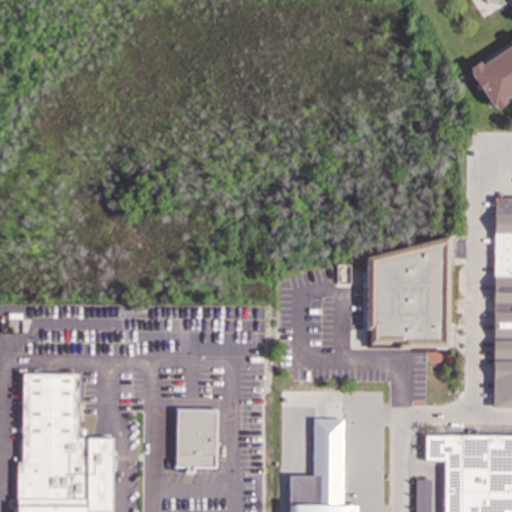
[(492,106),(494,105),(496,109),(506,103),(503,99),(511,93),(511,0),(484,0),(487,3),(499,6),(508,0),(510,0),(511,3),(511,39),(510,41),(511,45),(480,65),(478,62),(469,68),(472,72),(470,73),(492,106)]
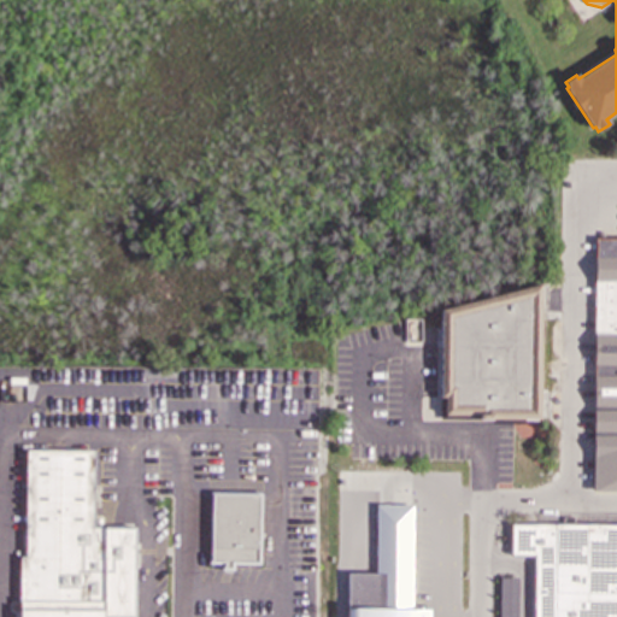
[(616,241),(594,241),(593,495),(616,495),(616,241)]
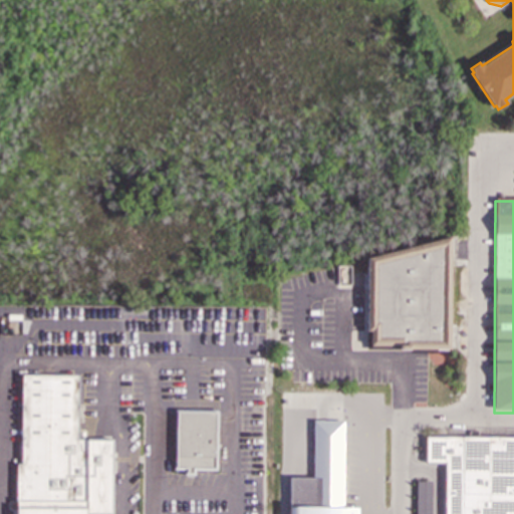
[(451,354),(428,353),(366,353),(367,282),(367,258),(450,237),(450,265),(450,324),(451,354)]
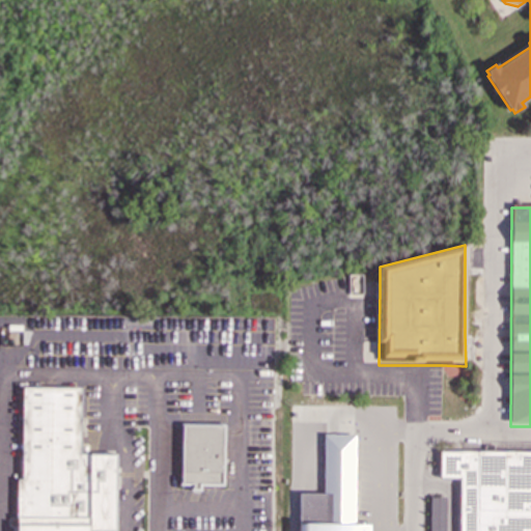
[(22,387),(80,388),(79,454),(116,454),(115,530),(88,530),(16,530),(17,479),(21,479),(22,387)]
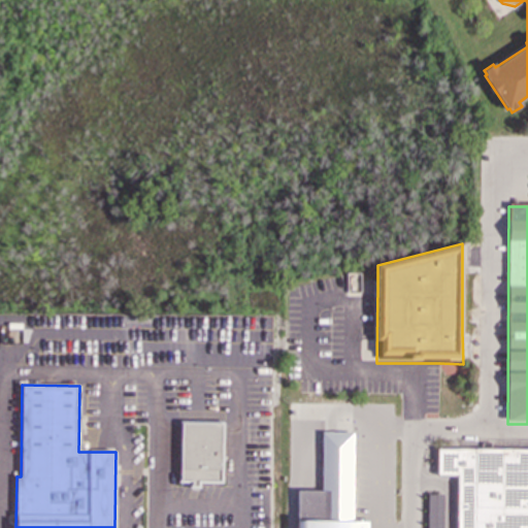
[(179,421),(178,483),(189,483),(189,488),(199,488),(199,483),(223,484),(224,422),(179,421)]
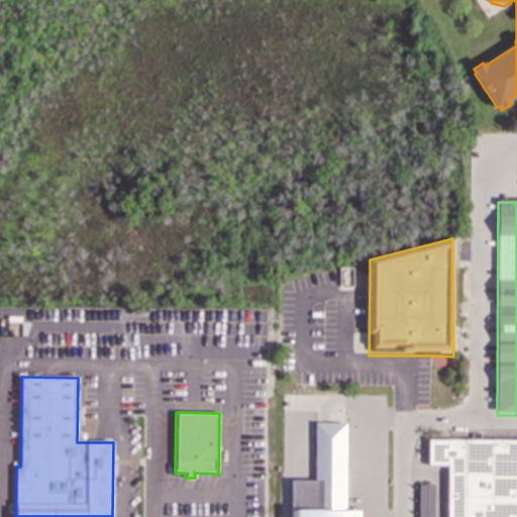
[(359,516),(360,510),(345,510),(345,423),(315,423),(314,481),(291,480),(290,516),(359,516)]
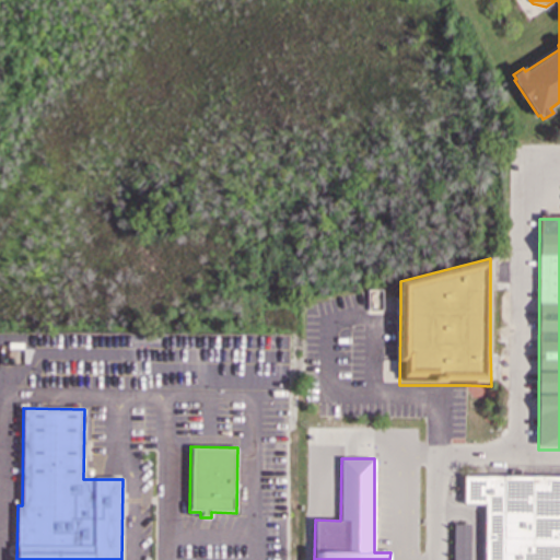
[(464,503),(464,476),(486,476),(559,476),(559,559),(486,559),(487,518),(487,504),(464,503)]
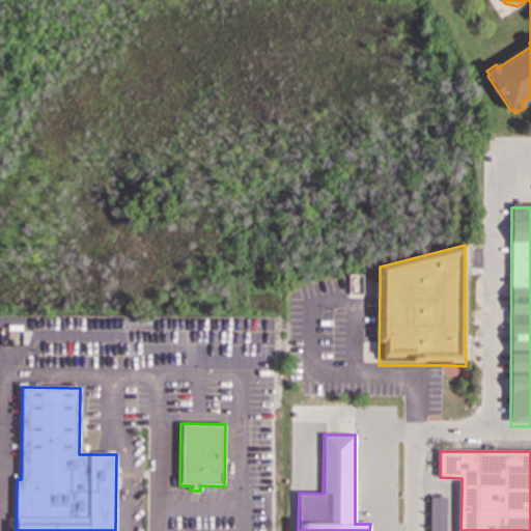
[(429,497),(429,530),(445,530),(445,497),(444,497),(429,497)]
